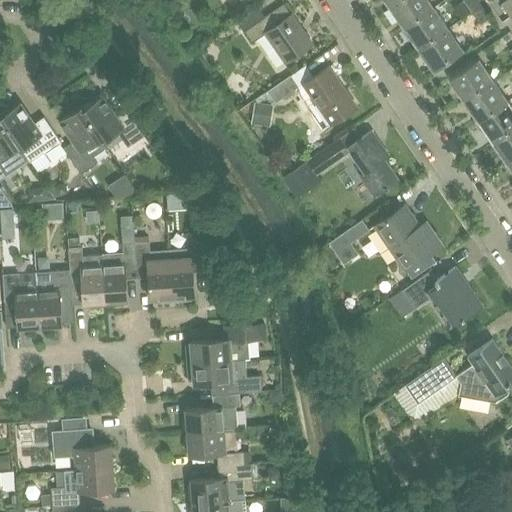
[(398,0),(389,7),(404,27),(434,7),(428,0),(398,0)]
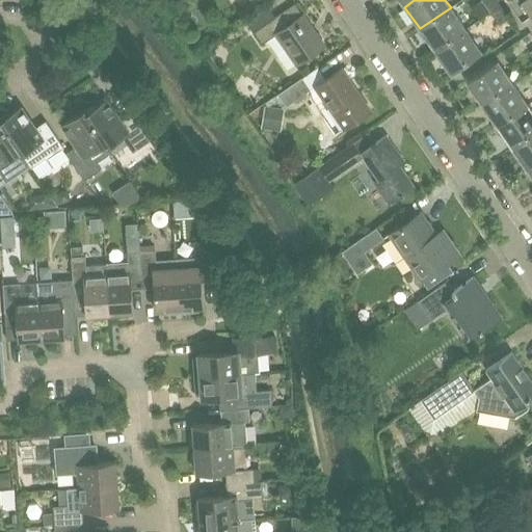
[(496,0),(481,0),(489,11),(499,4),(496,0)]
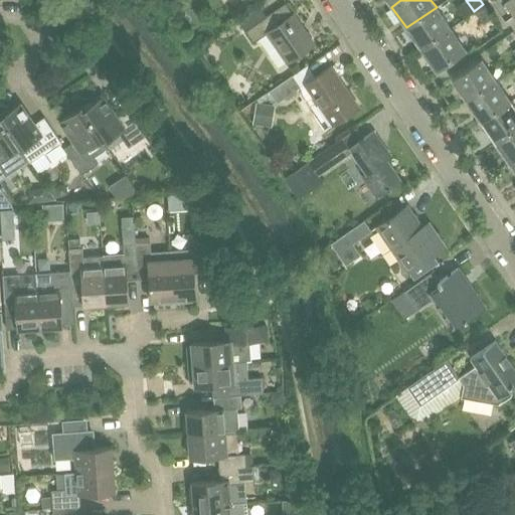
[(514,0),(507,0),(503,3),(513,17),(514,15),(514,0)]
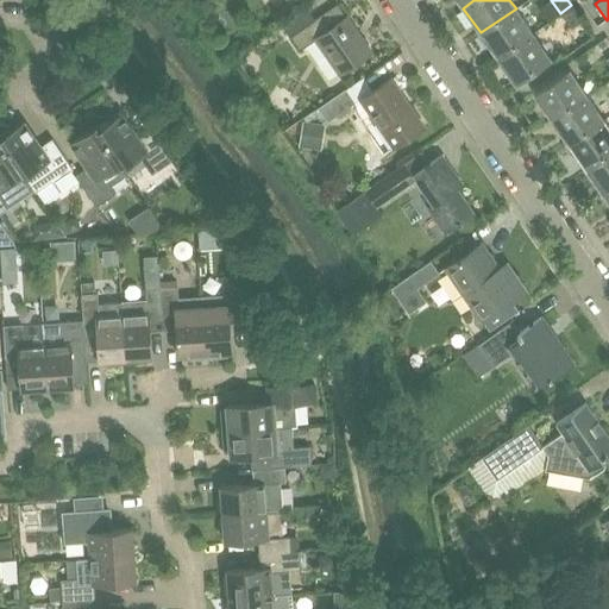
[(571,5),(560,13),(571,29),(582,22),(571,5)]
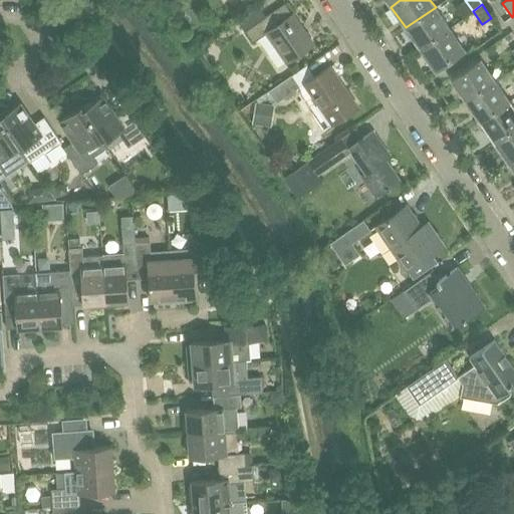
[(293,13),(284,20),(276,8),(265,16),(258,6),(238,20),(252,42),(266,32),(286,61),(313,43),(293,13)]
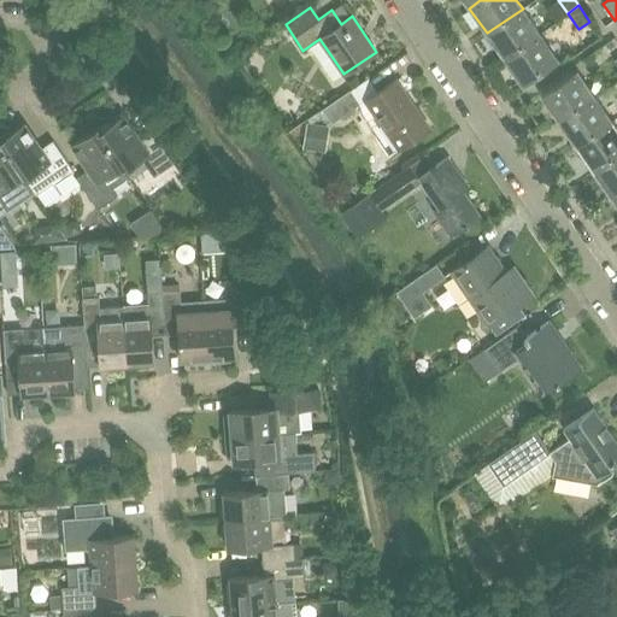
[(487,33),(504,57),(539,33),(523,9),(487,33)]
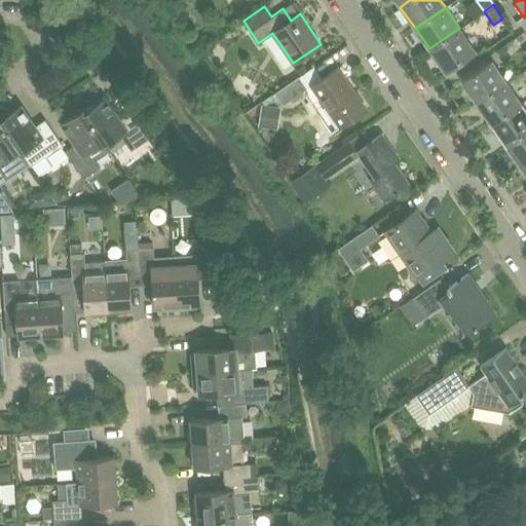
[(459,28),(429,48),(445,72),(476,50),(459,28)]
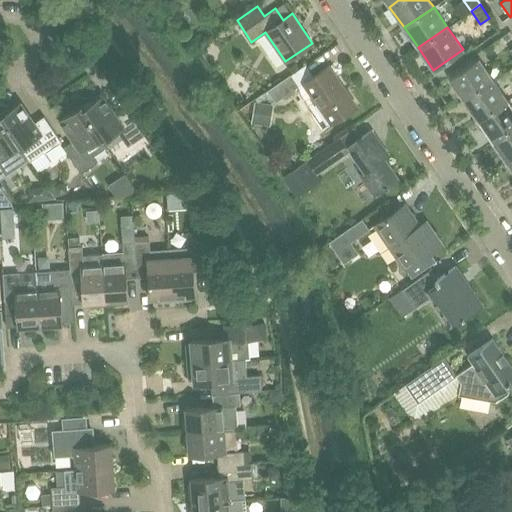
[(450,81),(462,100),(492,80),(478,59),(448,79),(450,81)]
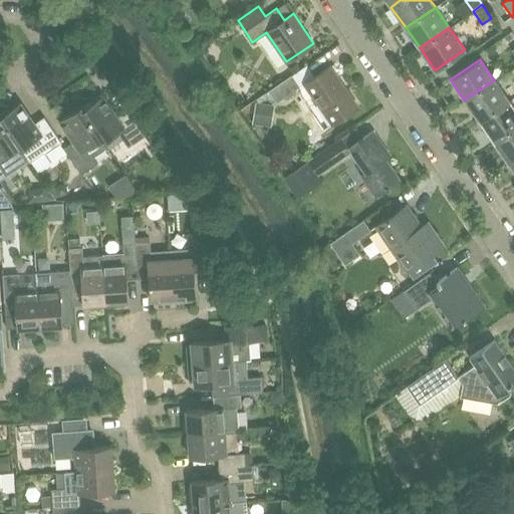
[(329,65),(304,82),(332,124),(357,107),(329,65)]
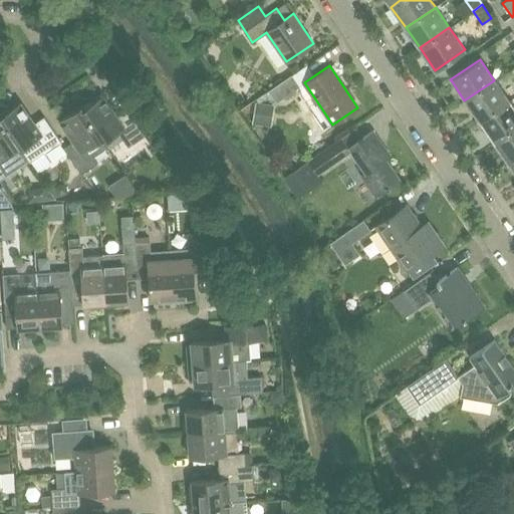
[(299,88),(290,75),(268,91),(276,103),(299,88)]
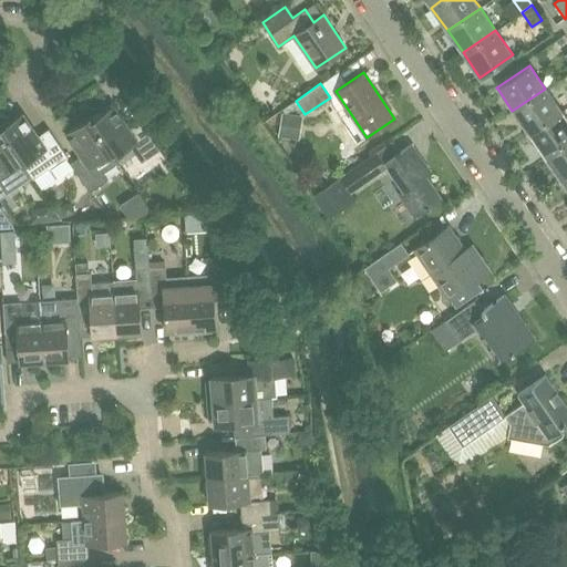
[(512,111),(527,134),(560,112),(545,89),(512,111)]
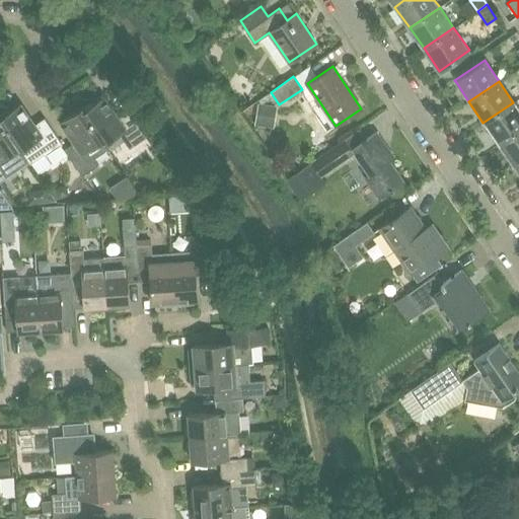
[(127,109),(118,117),(102,96),(82,110),(104,142),(119,132),(129,147),(145,136),(127,109)]
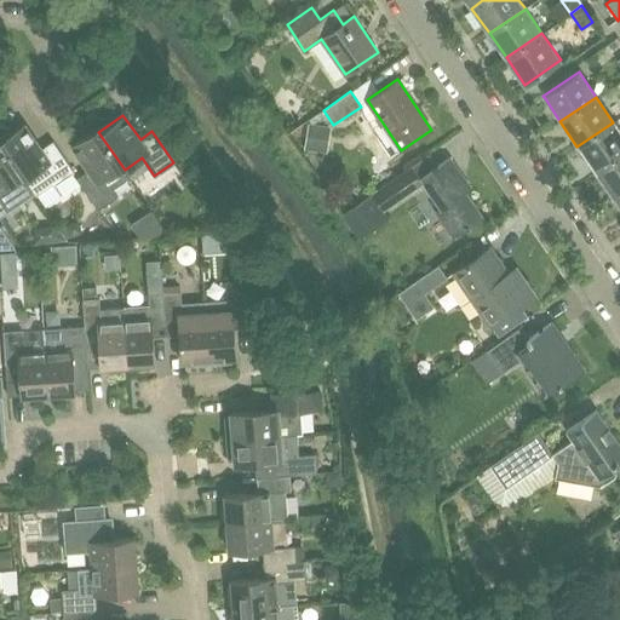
[(577,147),(595,172),(619,154),(619,132),(613,122),(577,147)]
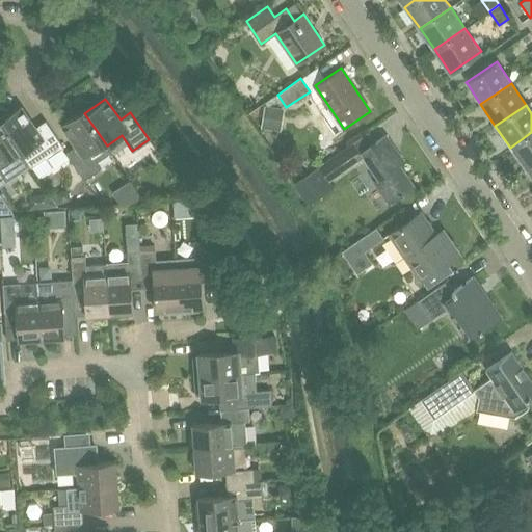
[(21,106),(0,118),(0,122),(20,151),(22,154),(32,168),(63,147),(46,121),(35,128),(21,106)]
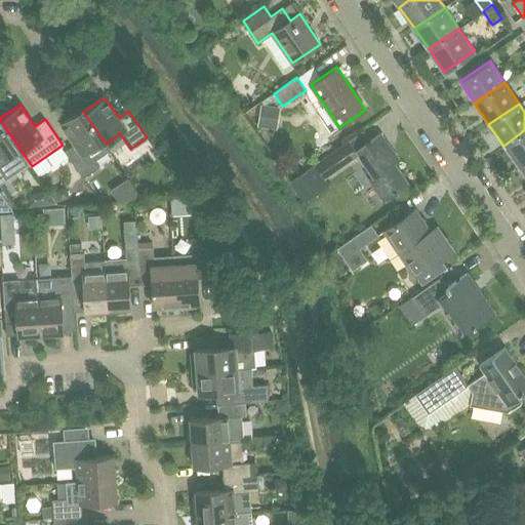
[(277,130),(279,109),(260,107),(257,127),(277,130)]
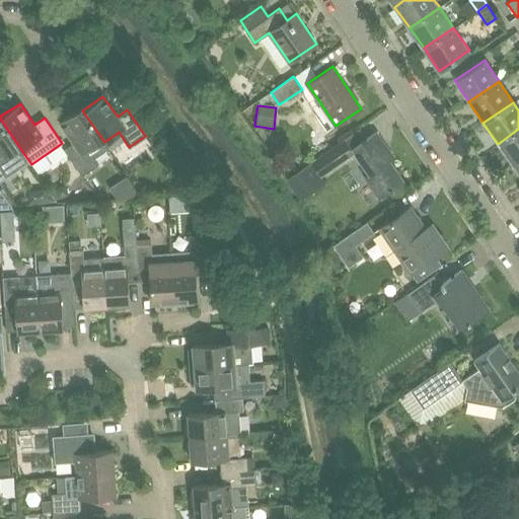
[(59,121),(74,142),(64,149),(82,174),(98,164),(93,157),(107,147),(104,143),(102,139),(82,110),(79,106),(59,121)]
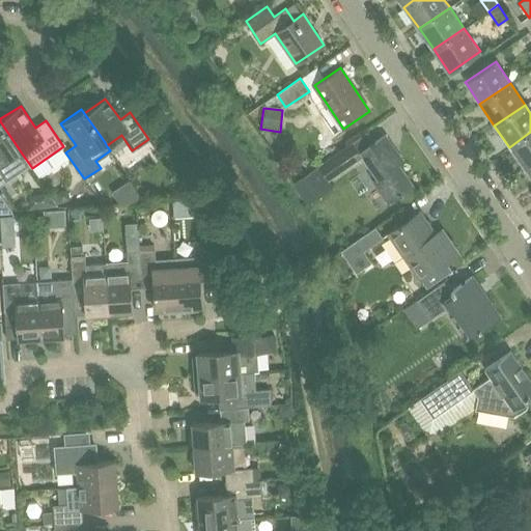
[(0,185),(15,175),(4,160),(20,150),(0,121),(0,185)]
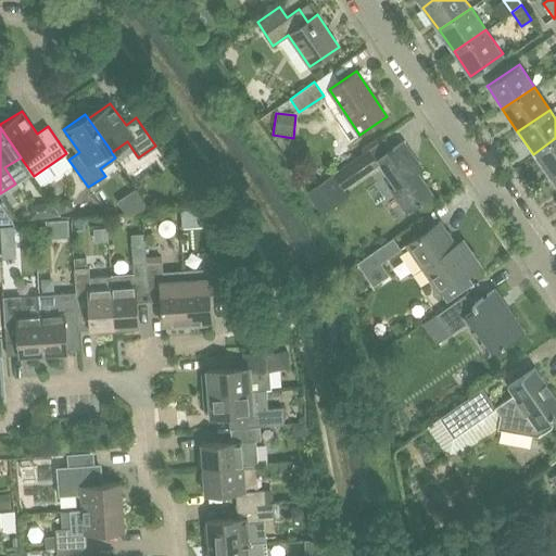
[(555,138),(533,154),(548,178),(555,173),(555,138)]
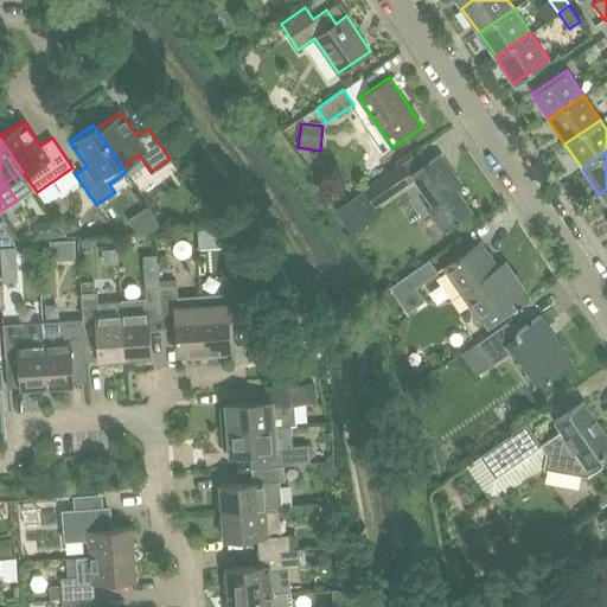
[(435,157),(428,161),(421,166),(411,172),(432,203),(429,205),(446,230),(473,211),(457,186),(461,184),(441,153),(435,157)]
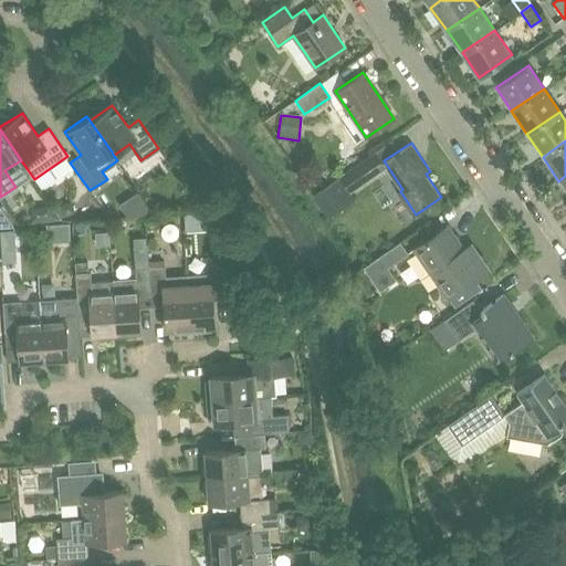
[(384,169),(379,164),(373,154),(342,175),(349,187),(353,191),(384,169)]
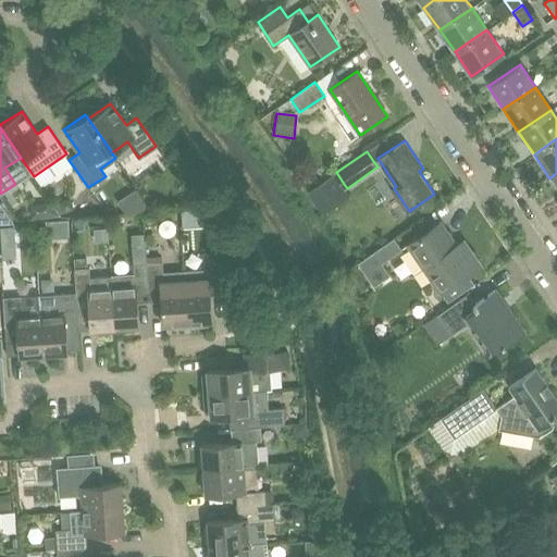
[(318,186),(308,194),(307,194),(312,201),(314,205),(325,197),(318,186)]
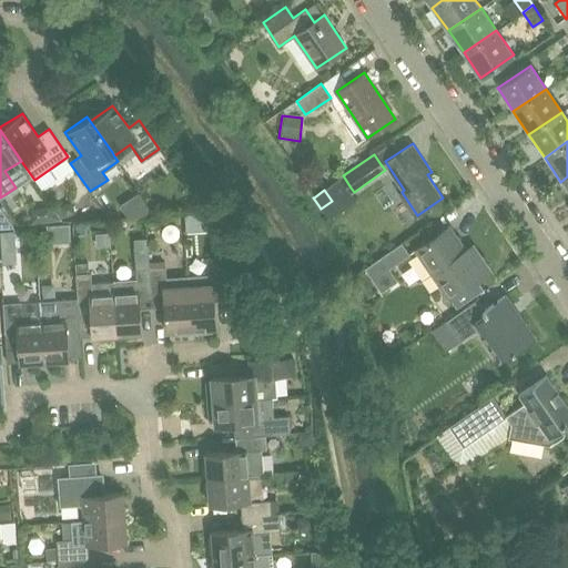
[(71,209),(67,206),(59,209),(62,219),(73,215),(71,209)]
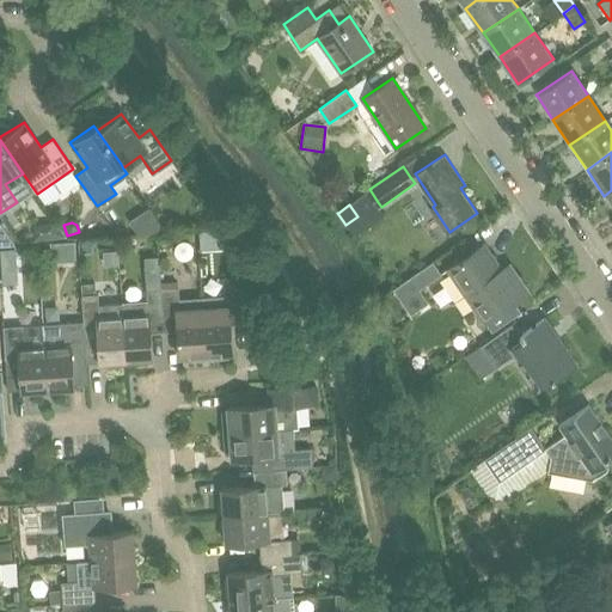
[(54,224),(34,226),(35,240),(63,238),(54,224)]
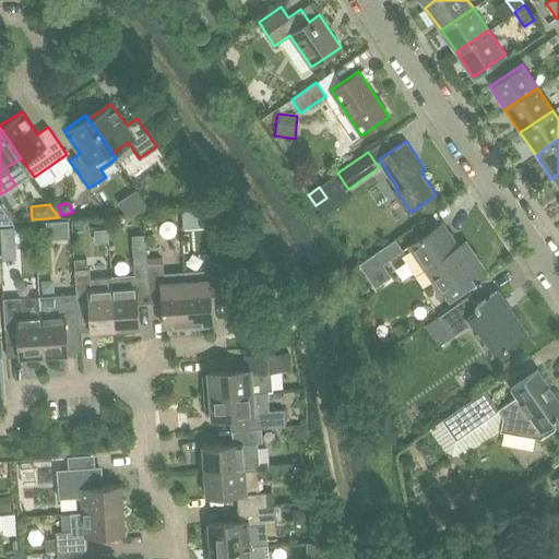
[(207,216),(198,207),(190,216),(200,225),(207,216)]
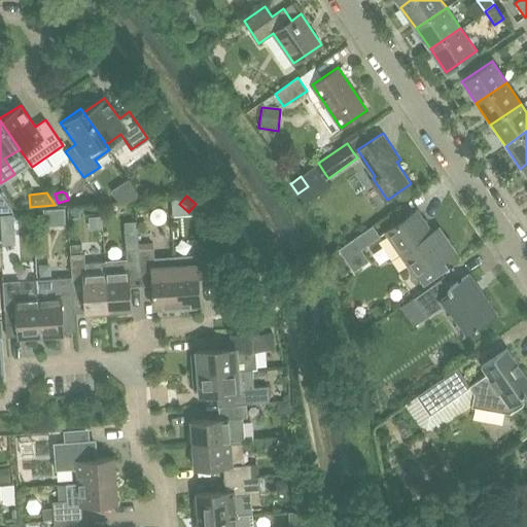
[(10,201),(6,204),(0,207),(0,211),(16,210),(10,201)]
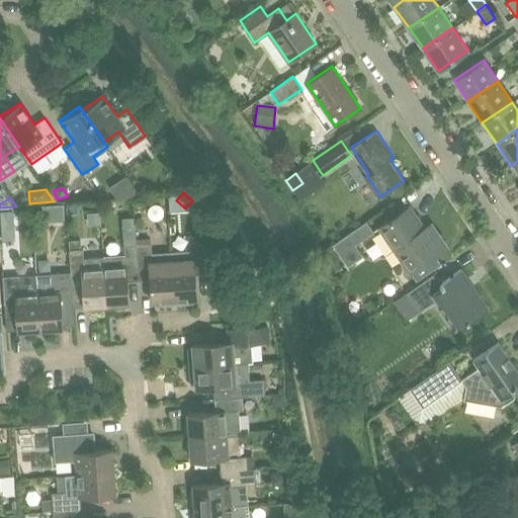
[(432,238),(410,206),(378,228),(410,273),(447,247),(437,234),(432,238)]
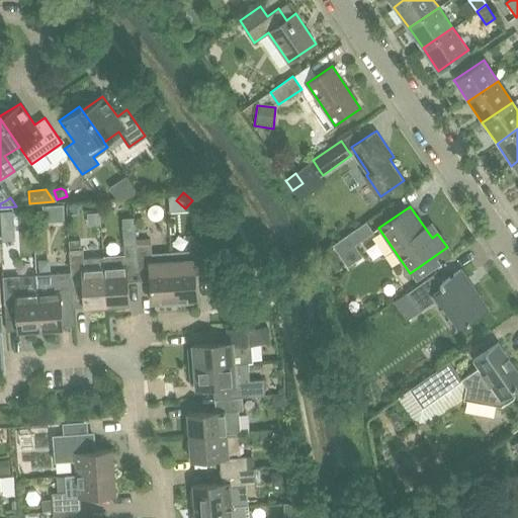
[(17,209),(1,210),(2,224),(17,223),(17,209)]
